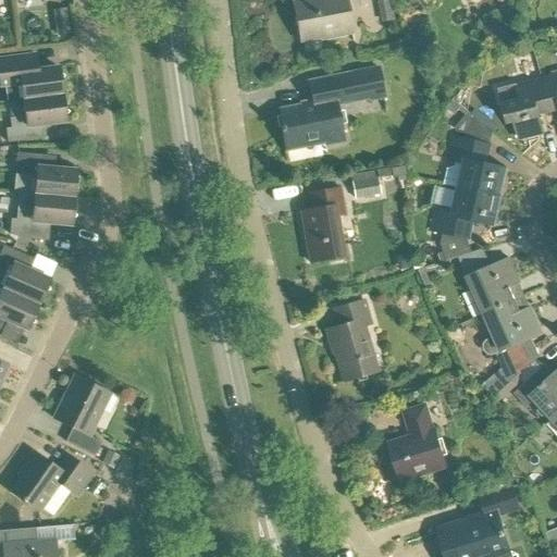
[(345,0),(310,0),(293,3),(300,42),(321,38),(322,40),(353,35),(345,0)]
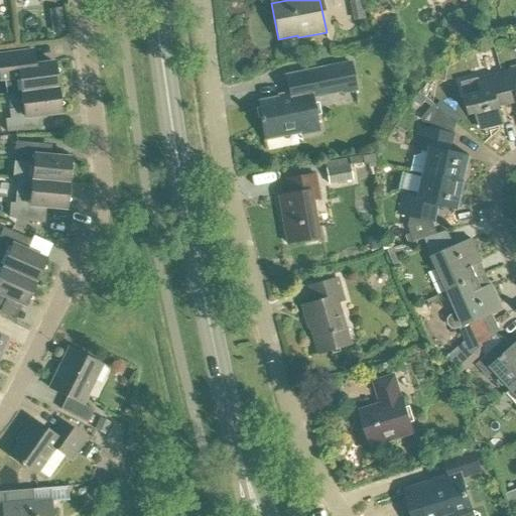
[(360,0),(351,0),(356,20),(365,19),(360,0)]
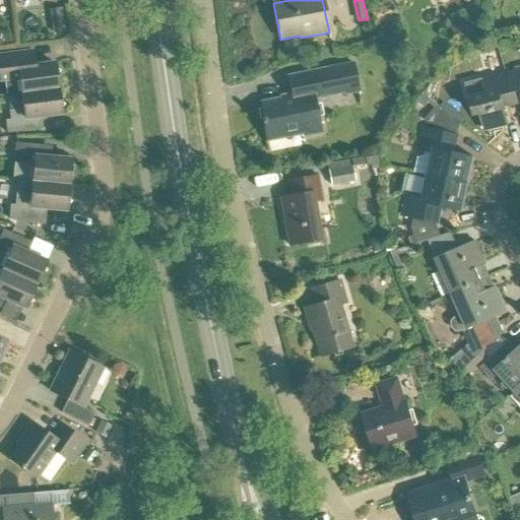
[(63,23),(52,25),(53,35),(64,33),(63,23)]
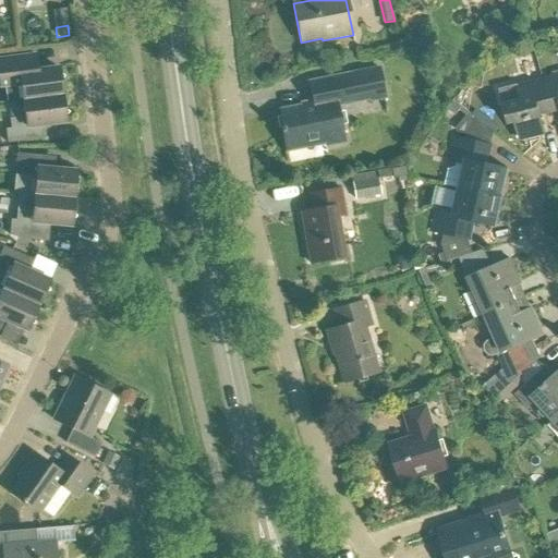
[(0,86),(4,86),(7,102),(23,100),(61,96),(58,69),(31,72),(28,57),(0,60),(0,86)]
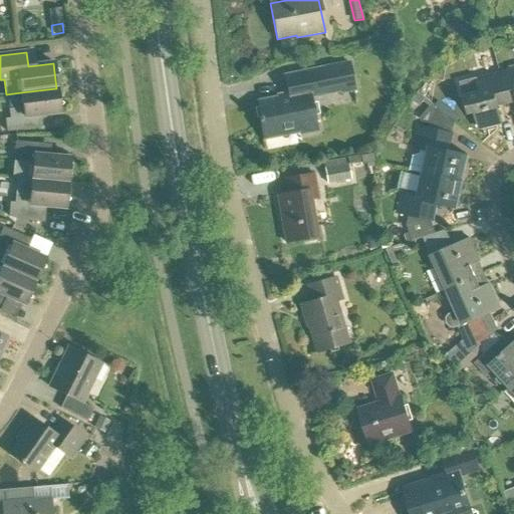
[(355,90),(349,63),(284,76),(287,93),(276,96),(276,98),(256,102),(260,117),(258,118),(262,140),(299,133),(300,135),(317,132),(311,97),(327,93),(328,94),(342,91),(342,93),(355,90)]
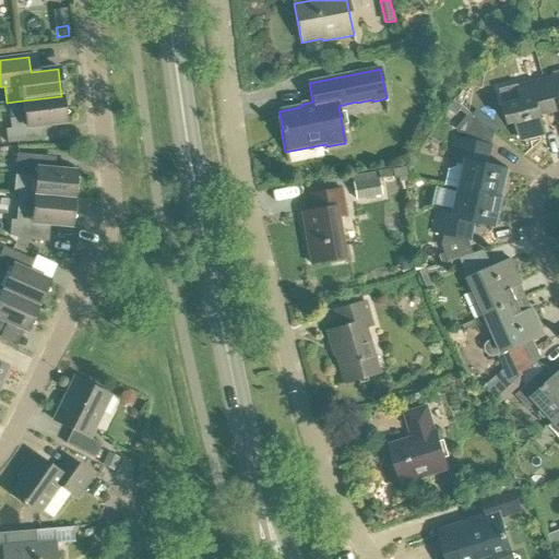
[(558,76),(544,81),(552,113),(558,110),(558,76)]
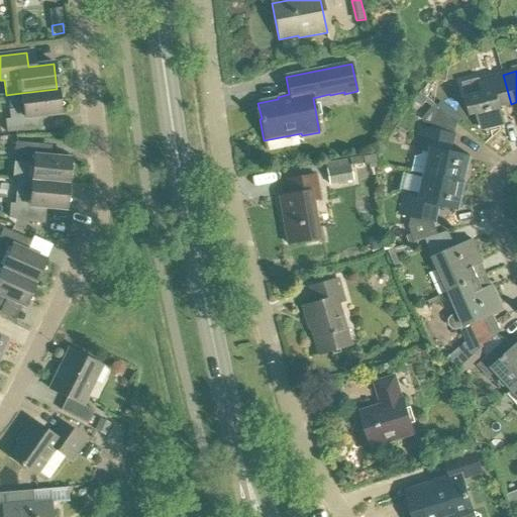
[(511,104),(503,75),(480,81),(483,94),(468,97),(472,114),(478,113),(482,129),(505,124),(500,107),(511,104)]
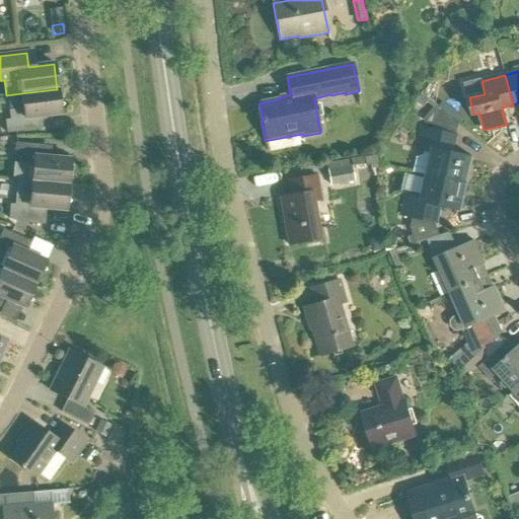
[(57,89),(21,93),(23,108),(9,110),(10,120),(5,121),(7,134),(36,130),(34,118),(61,114),(57,89)]
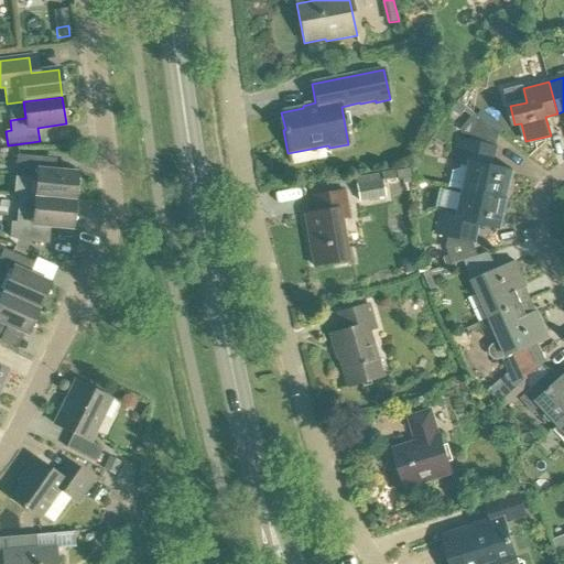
[(464,191),(507,201),(513,171),(492,166),(497,148),(461,139),(455,163),(469,166),(464,191)]
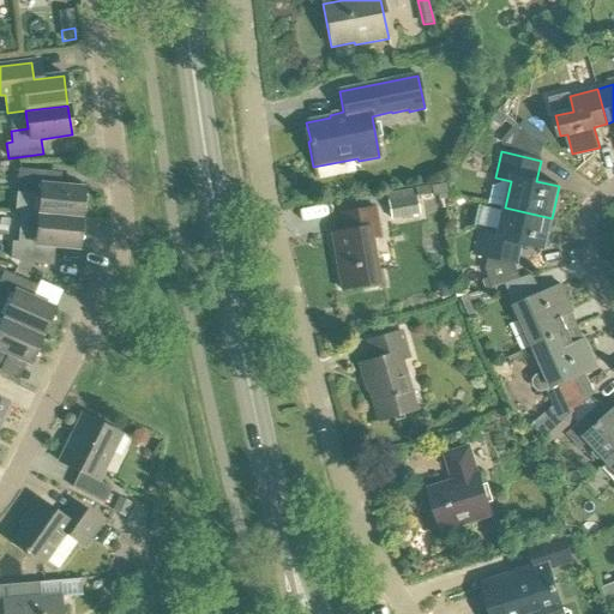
[(17,194),(14,214),(20,214),(37,215),(80,218),(83,188),(53,186),(54,173),(18,169),(17,184),(23,184),(22,196),(17,194)]
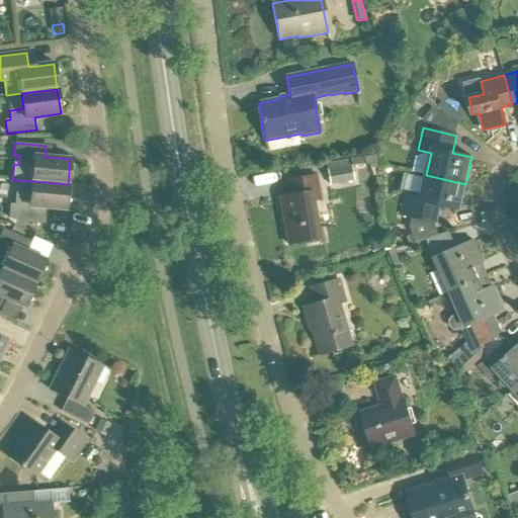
[(375,156),(363,157),(364,164),(364,166),(376,164),(375,156)]
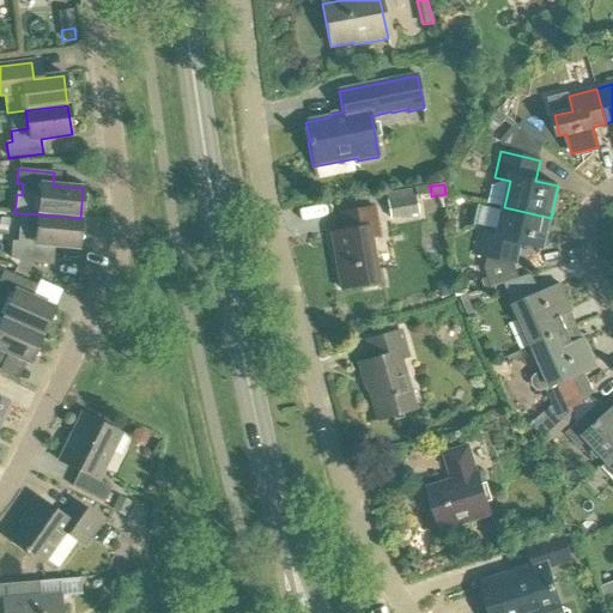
[(419,213),(430,211),(426,195),(416,196),(416,195),(387,201),(390,220),(419,214),(419,213)]
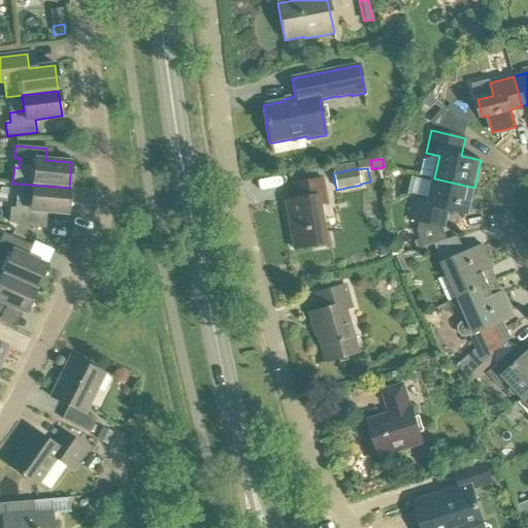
[(468,215),(474,188),(434,178),(430,201),(417,198),(411,221),(444,228),(449,210),(468,215)]
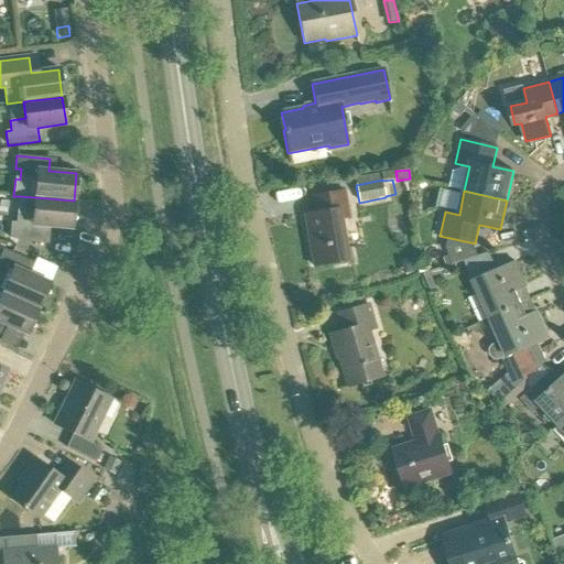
[(340,219),(348,218),(343,192),(314,196),(317,213),(304,215),(313,267),(347,260),(340,219)]
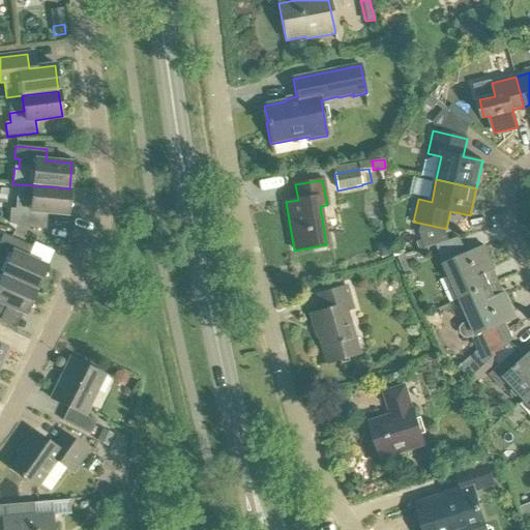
[(10,209),(9,224),(23,228),(39,229),(40,212),(67,214),(69,188),(32,185),(18,184),(18,185),(16,200),(16,210),(10,209)]
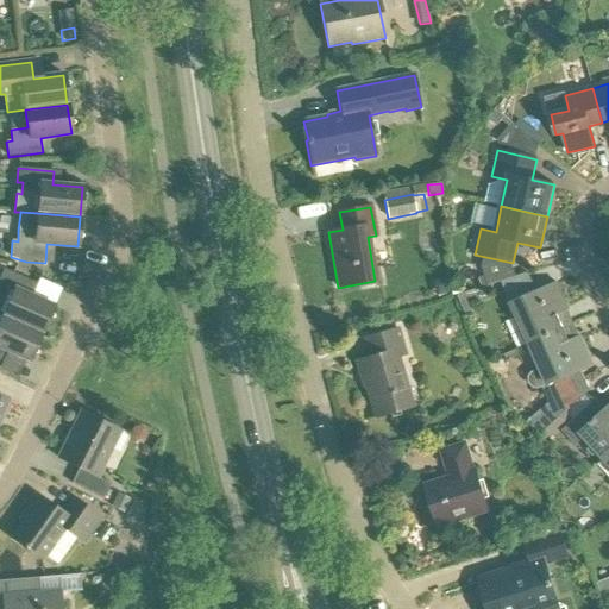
[(0,315),(41,334),(54,307),(25,294),(31,282),(4,270),(0,278),(0,315)]
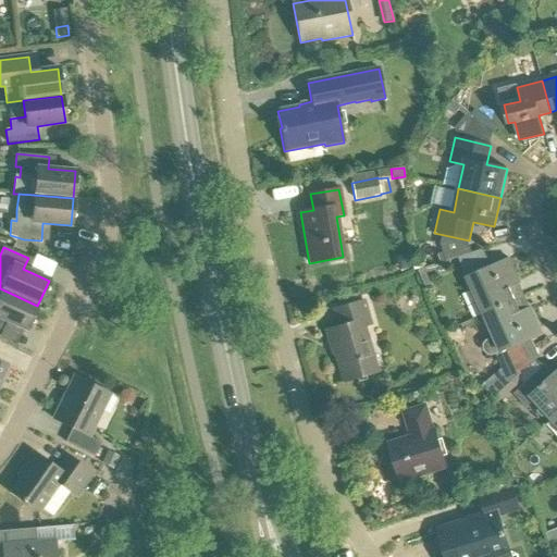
[(467,277),(483,316),(525,296),(509,259),(467,277)]
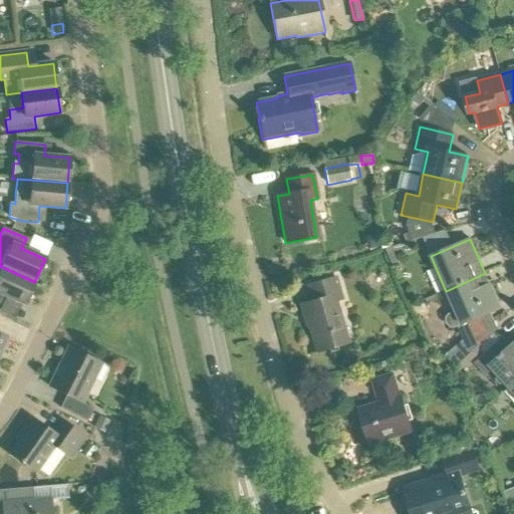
[(0,266),(0,296),(1,294),(24,304),(34,282),(0,266)]
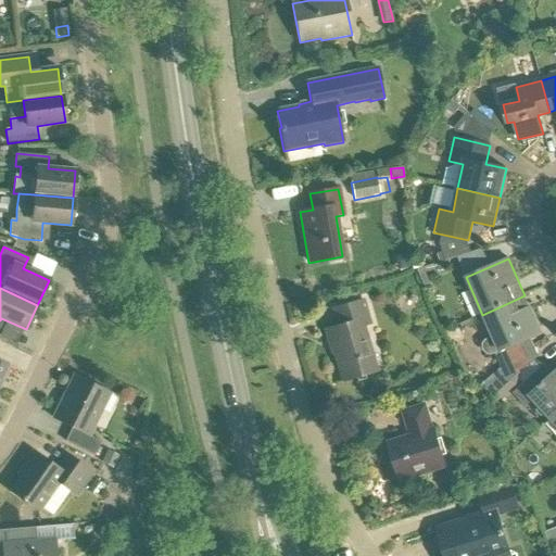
[(354,288),(342,291),(344,301),(357,298),(354,288)]
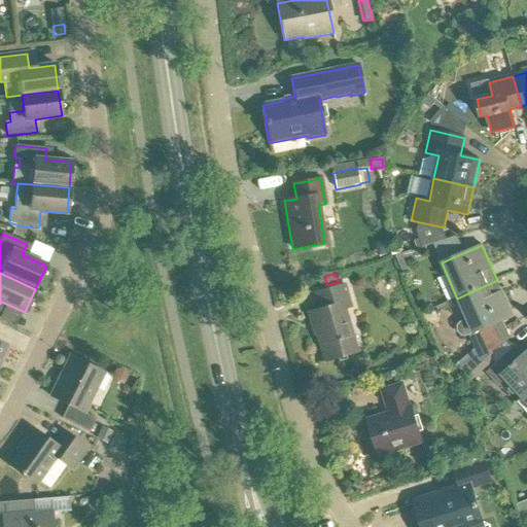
[(485,360),(503,345),(494,324),(502,320),(513,315),(497,280),(457,299),(467,319),(461,322),(459,323),(458,326),(458,331),(460,335),(463,337),(467,337),(469,336),(473,335),(485,360)]
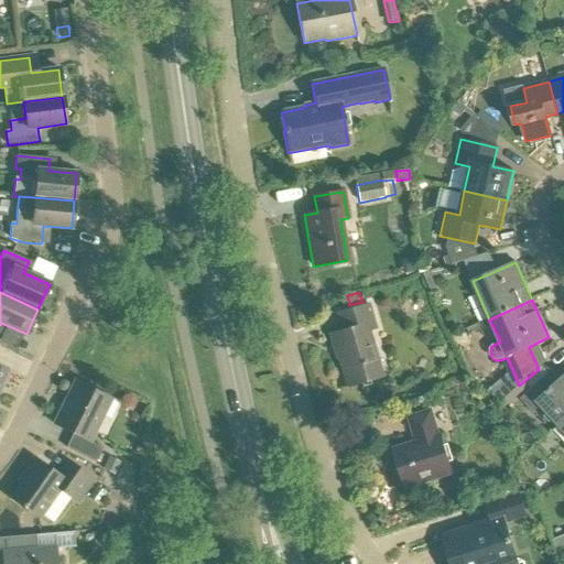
[(375,329),(368,305),(337,314),(343,332),(329,335),(334,351),(336,350),(347,387),(381,377),(368,332),(375,329)]
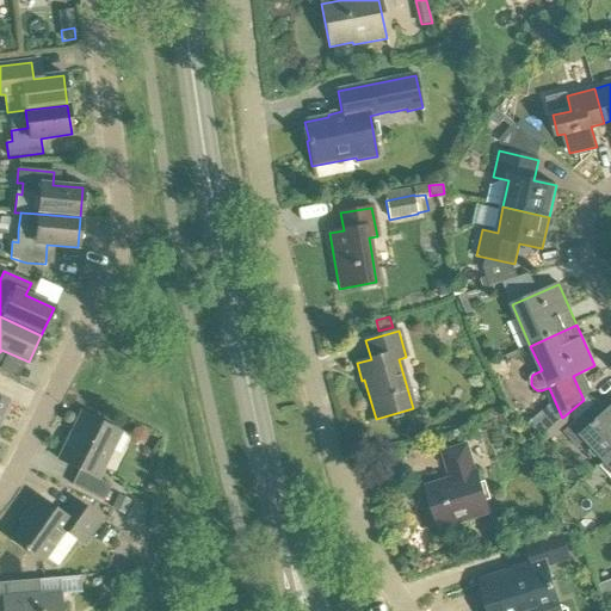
[(557,421),(550,403),(528,424),(542,436),(557,421)]
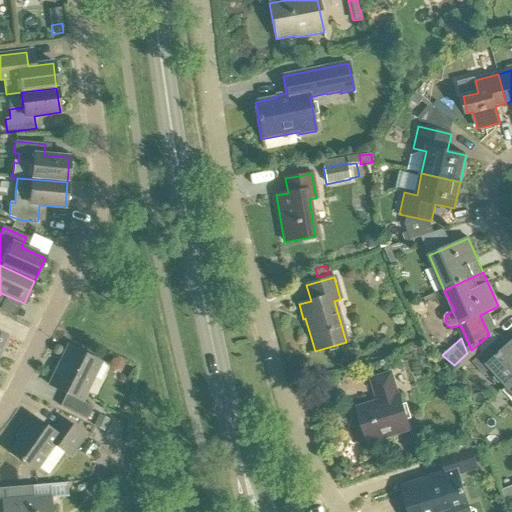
[(507,386),(511,381),(511,342),(507,348),(499,339),(473,363),(484,376),(491,369),(507,386)]
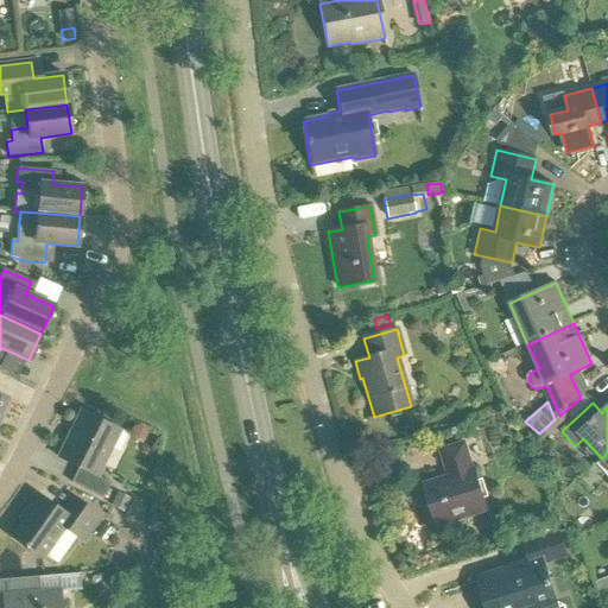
[(120,431),(81,411),(57,458),(78,468),(71,483),(102,499),(111,483),(96,476),(120,431)]
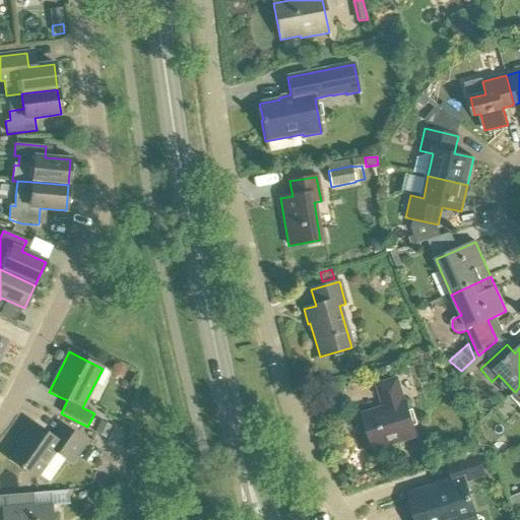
[(405,402),(398,379),(377,386),(384,408),(364,415),(374,450),(417,437),(406,402),(405,402)]
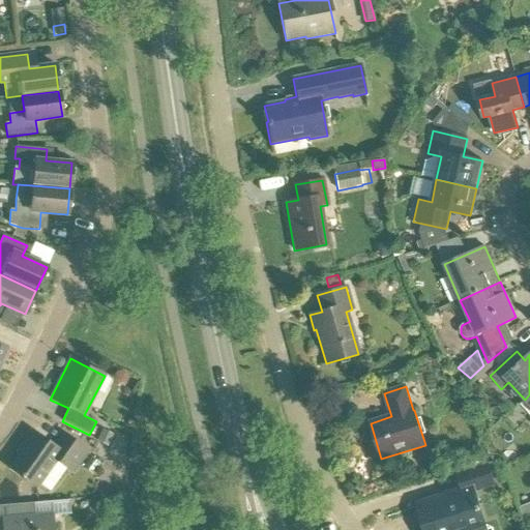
[(102,429),(96,440),(108,446),(113,434),(102,429)]
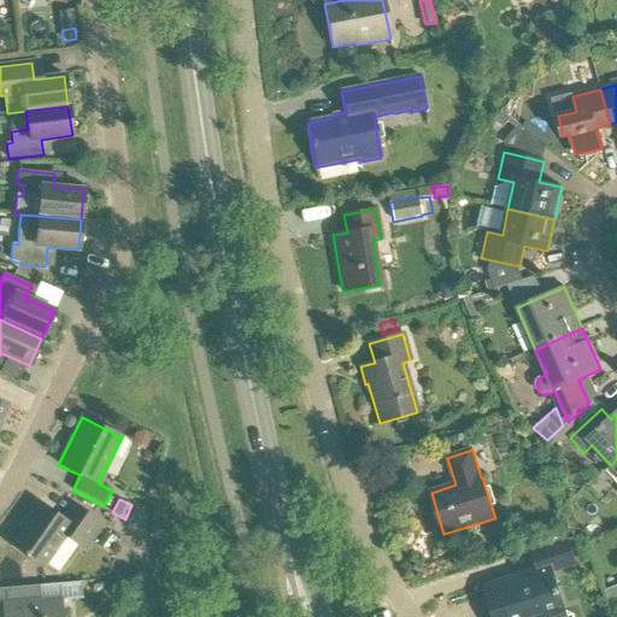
[(83,550),(101,524),(74,505),(63,521),(37,503),(27,518),(29,519),(22,529),(12,546),(42,568),(64,536),(83,550)]
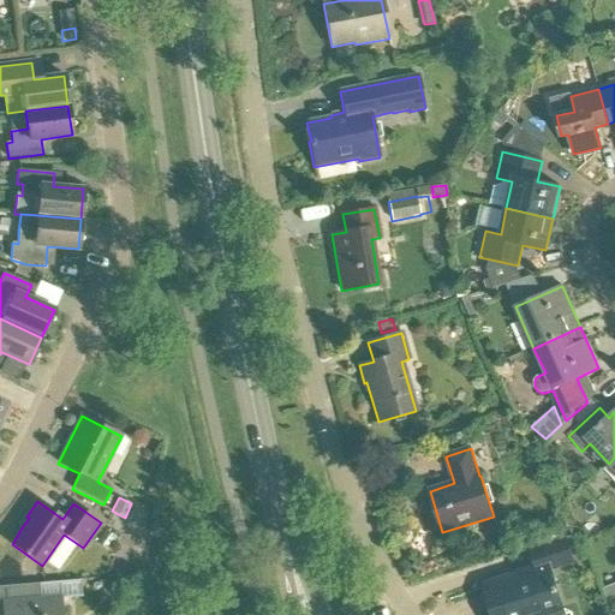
[(532,550),(537,568),(484,585),(493,614),(572,614),(572,613),(566,610),(563,610),(551,571),(575,563),(568,539),(532,550)]
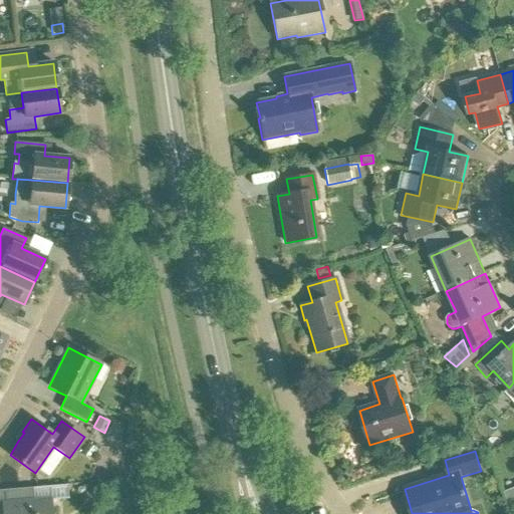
[(50,487),(0,490),(0,505),(2,505),(2,513),(50,513),(50,501),(51,501),(67,499),(66,485),(50,487)]
